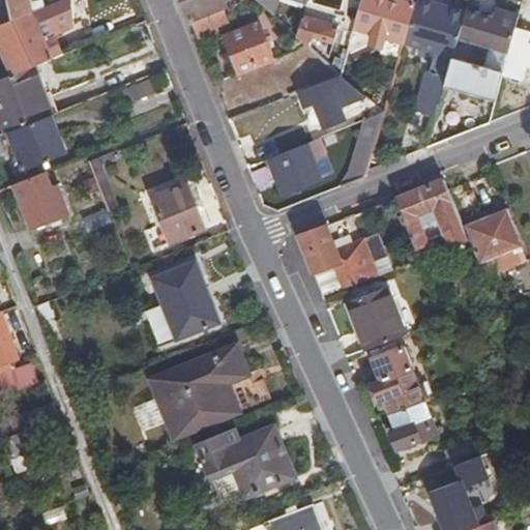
[(6,0),(9,8),(12,19),(32,10),(29,0),(6,0)]
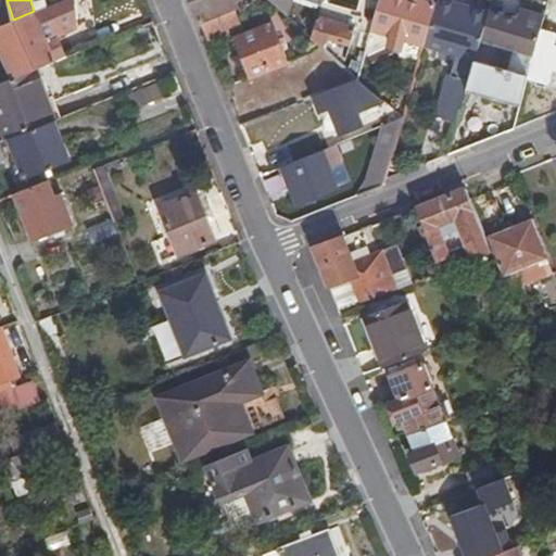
[(13,20),(35,70),(65,58),(55,37),(57,29),(76,27),(74,0),(62,0),(50,5),(34,11),(13,20)]
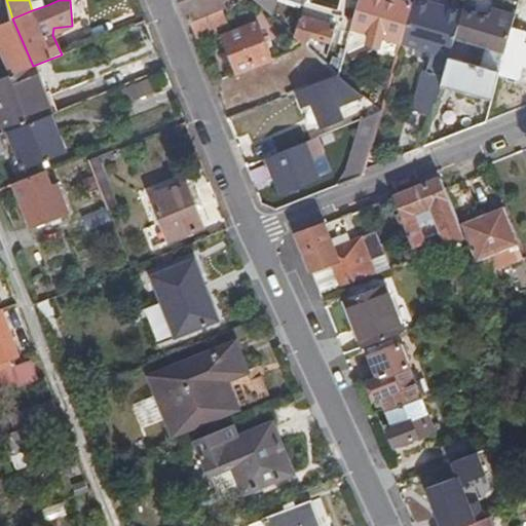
[(29,0),(32,10),(47,5),(45,0),(29,0)]
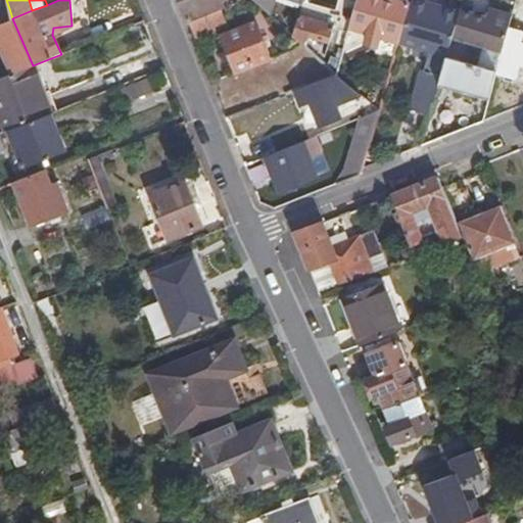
[(178,0),(188,24),(221,11),(225,9),(221,0),(178,0)]
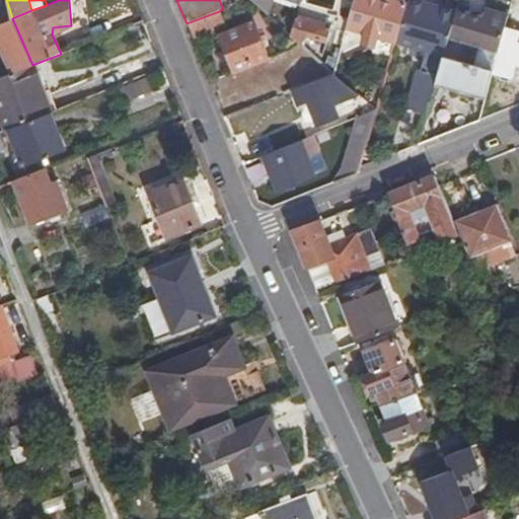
[(250,0),(264,11),(267,0),(289,0),(301,4),(301,2),(301,0),(250,0)]
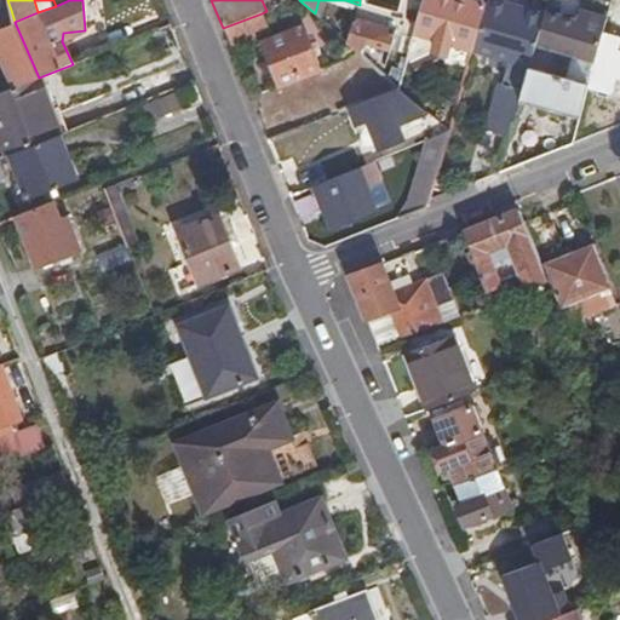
[(402,0),(397,17),(417,23),(422,0),(402,0)]
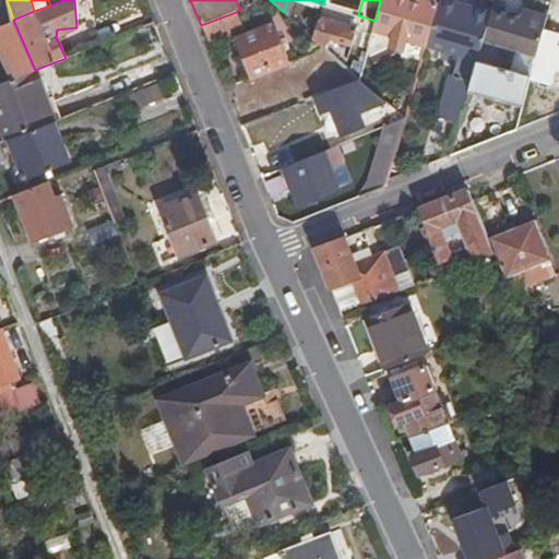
[(406,40),(425,46),(437,0),(380,0),(376,21),(372,32),(393,37),(391,44),(393,48),(399,50),(404,47),(406,40)]
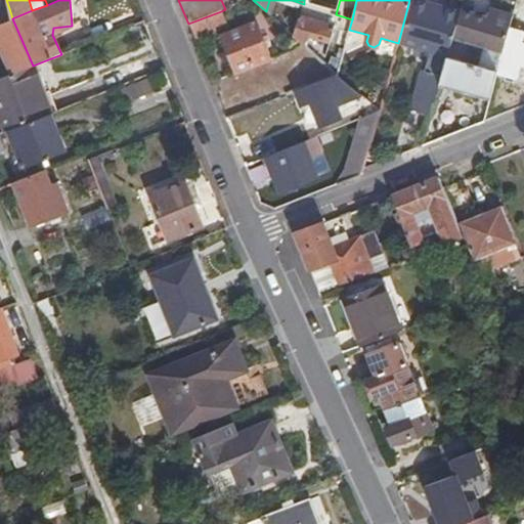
[(413,0),(409,0),(398,43),(447,56),(452,38),(460,12),(413,0)]
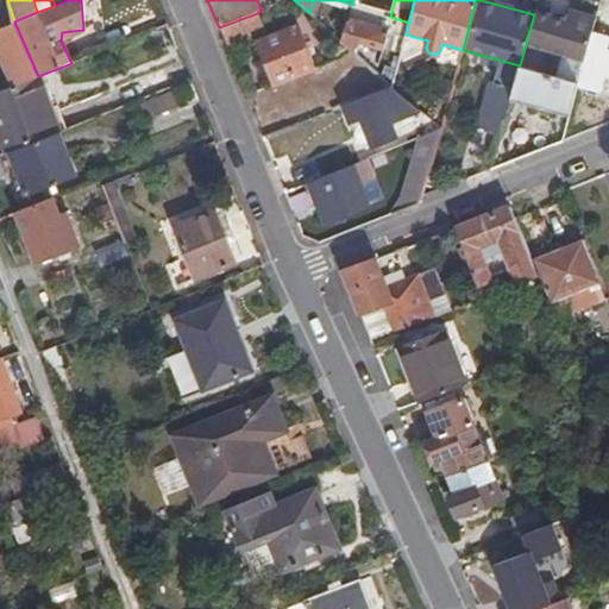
[(341,43),(356,57),(359,44),(390,52),(394,37),(388,36),(388,30),(365,24),(369,8),(353,2),(353,5),(341,43)]
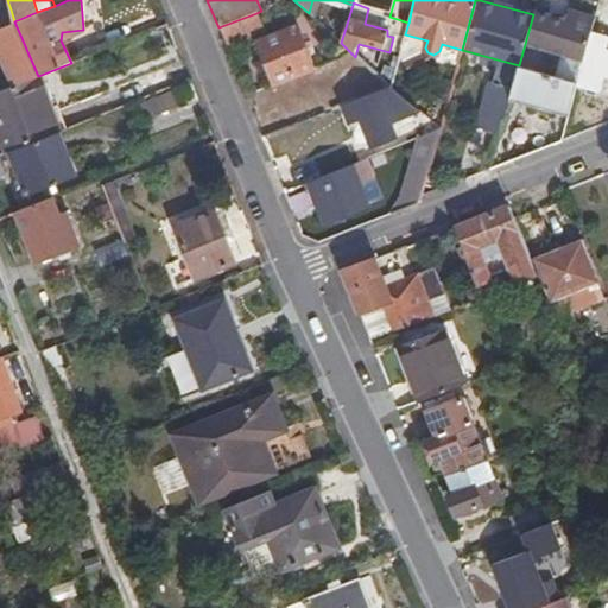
[(0,48),(17,86),(38,76),(14,21),(11,10),(0,12),(0,48)]
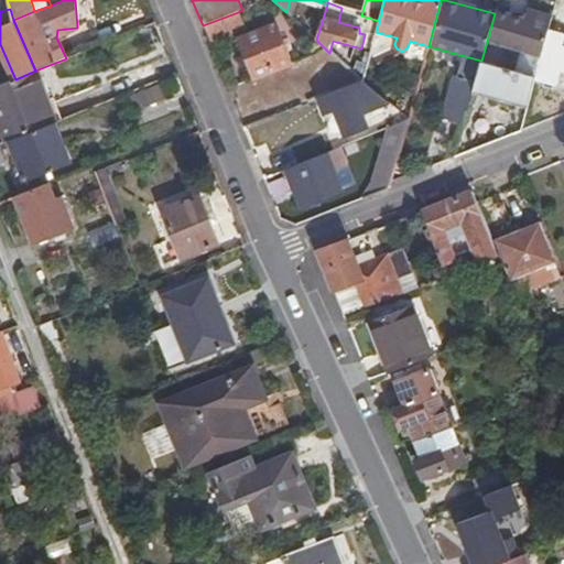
[(530,22),(532,12),(524,10),(522,20),(530,22)]
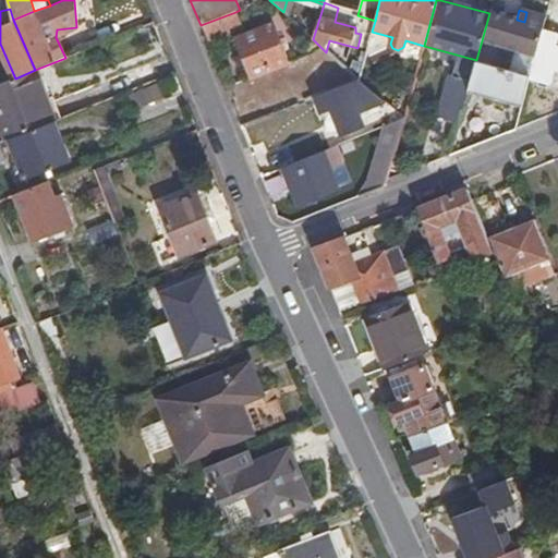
[(201,25),(206,39),(231,29),(232,32),(242,27),(235,12),(201,25)]
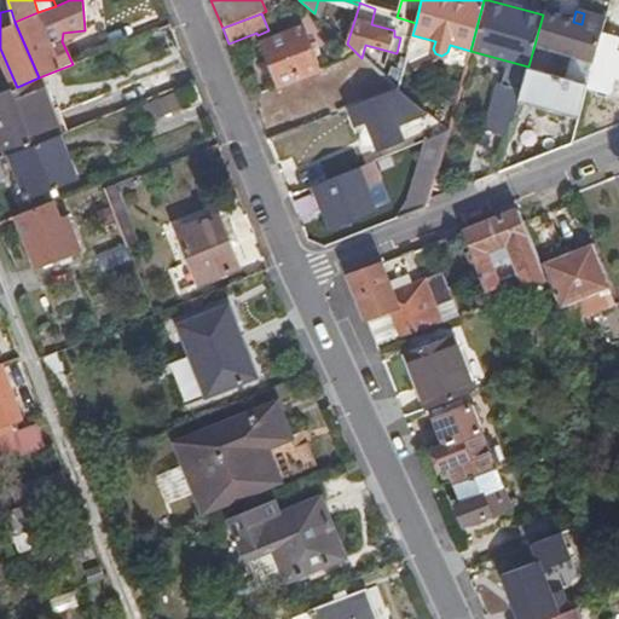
[(597,51),(606,19),(584,13),(582,24),(573,22),(544,13),(543,15),(534,45),(573,57),(567,81),(588,87),(597,51)]
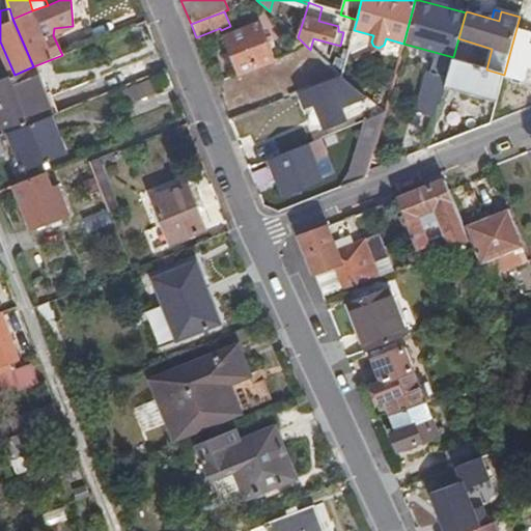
[(530,20),(520,17),(512,44),(530,49),(530,20)]
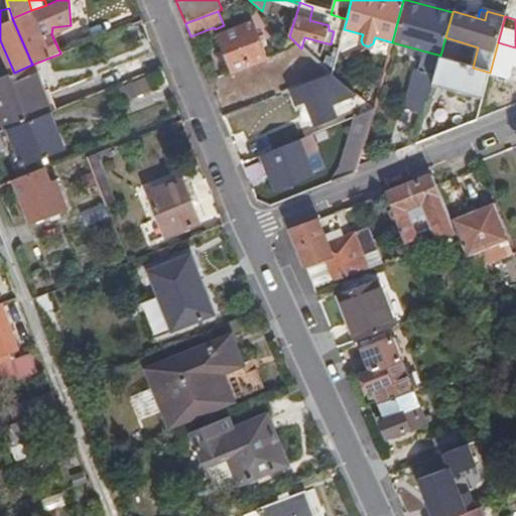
[(218,36),(233,73),(267,57),(252,22),(218,36)]
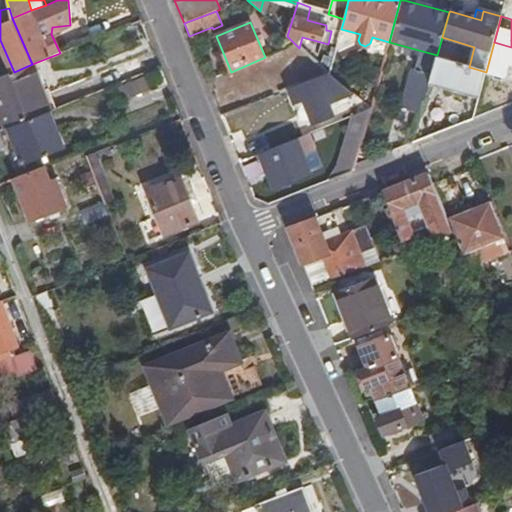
[(52,27),(51,34),(70,25),(52,27)]
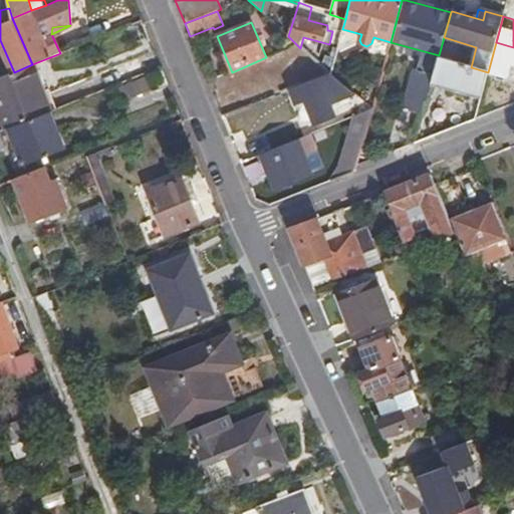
[(315,61),(329,74),(334,58),(335,52),(319,47),(315,61)]
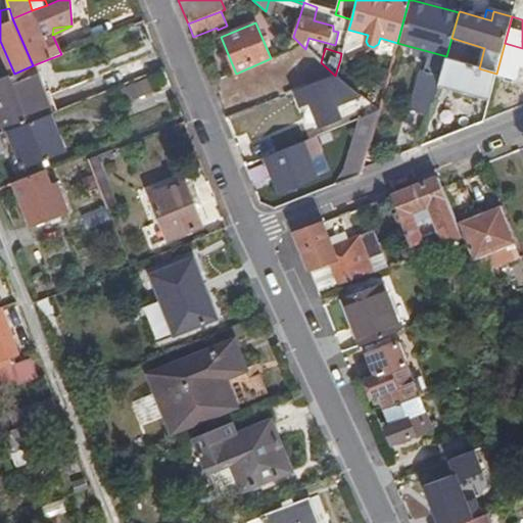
[(438,86),(489,100),(496,74),(479,68),(446,58),(441,76),(438,86)]
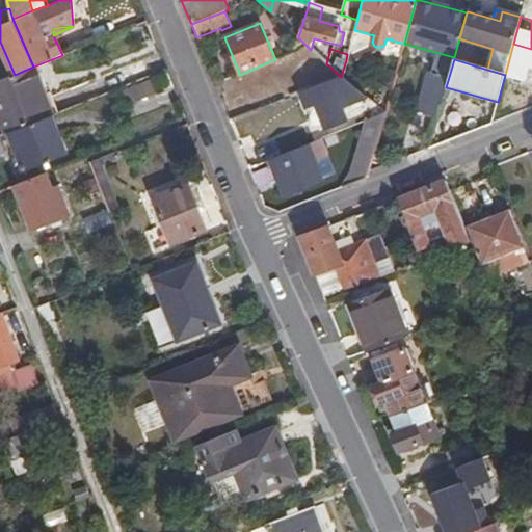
[(341,77),(342,78),(348,83),(353,62),(346,60),(341,77)]
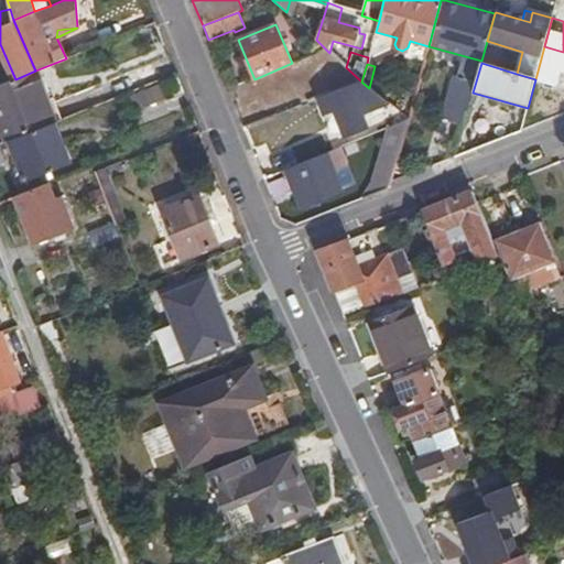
[(15,79),(0,85),(0,125),(7,142),(9,140),(55,122),(47,98),(35,71),(15,79)]
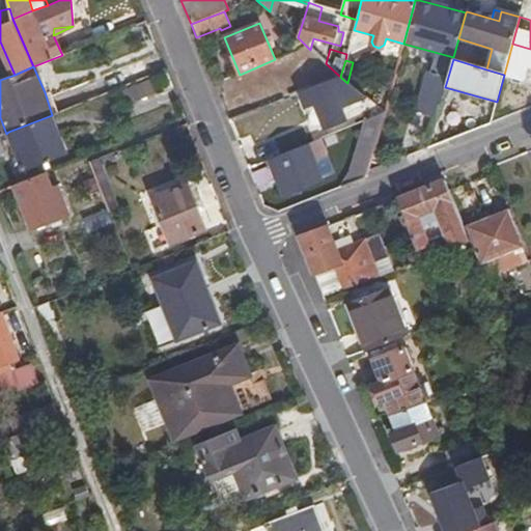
[(417,112),(437,117),(445,87),(448,77),(427,72),(417,112)]
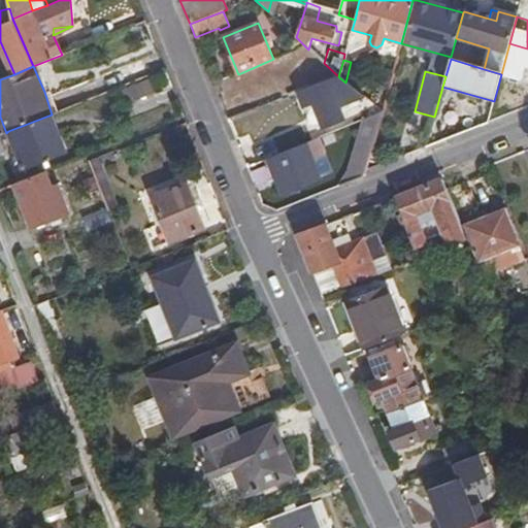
[(339,77),(298,93),(302,105),(312,102),(323,128),(342,120),(336,103),(360,94),(345,83),(339,77)]
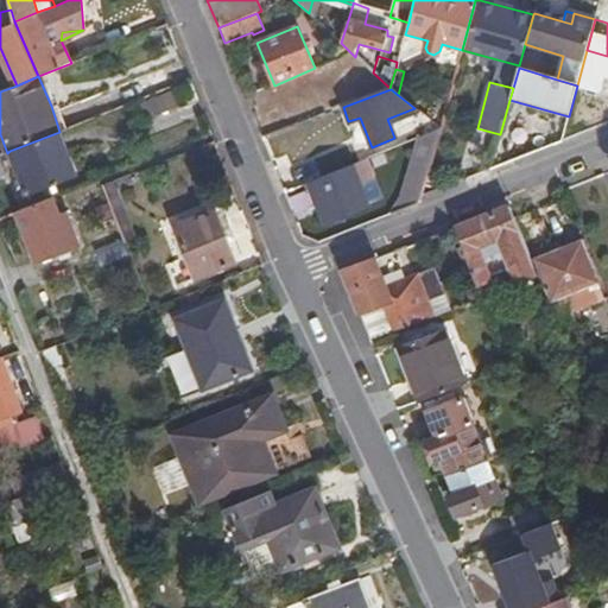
[(172,92),(134,106),(141,122),(178,108),(172,92)]
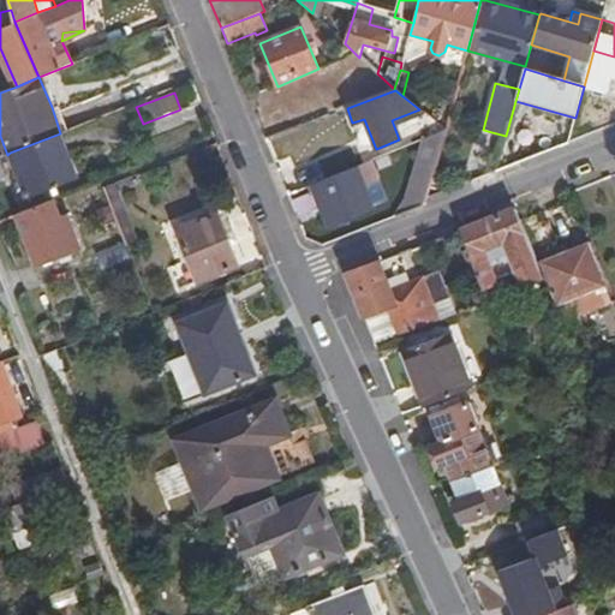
[(52,107),(60,133),(69,130),(59,105),(52,107)]
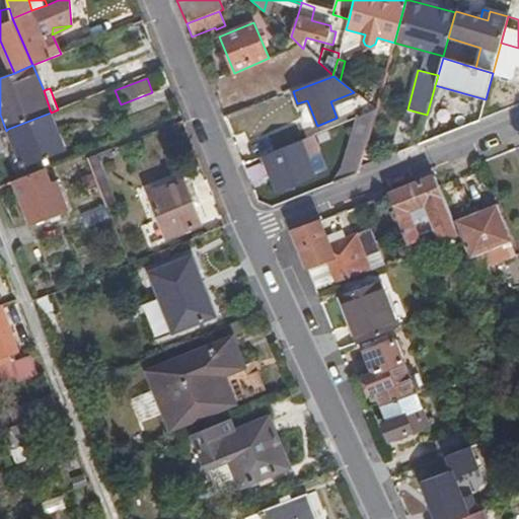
[(219,105),(224,118),(246,109),(241,97),(219,105)]
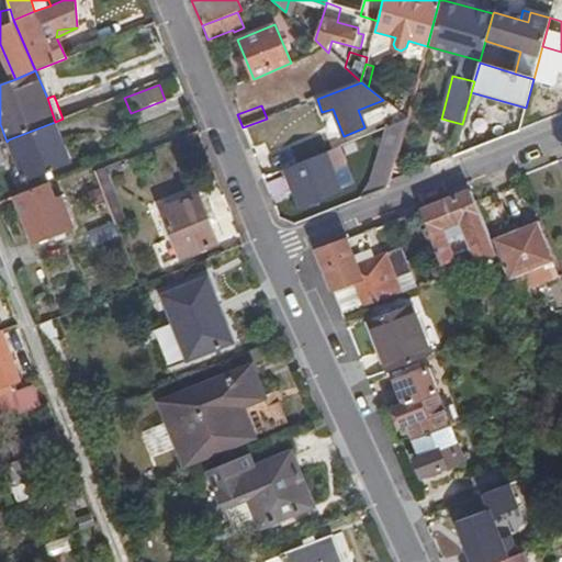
[(385,127),(364,197),(388,188),(406,119),(385,127)]
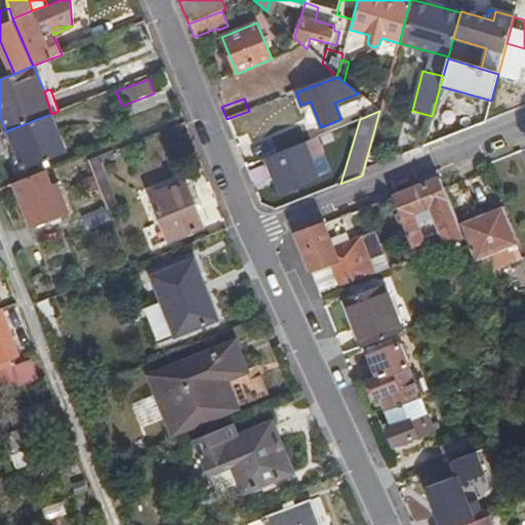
[(51,114),(8,130),(24,168),(67,152),(51,114)]
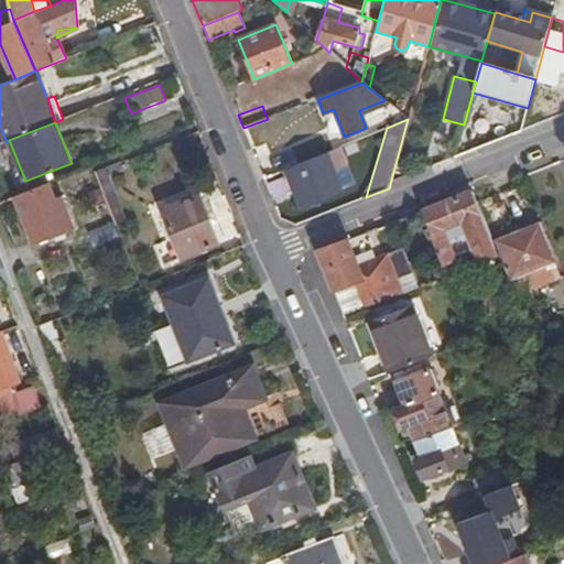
[(338,149),(286,171),(302,206),(338,192),(331,172),(345,166),(338,149)]
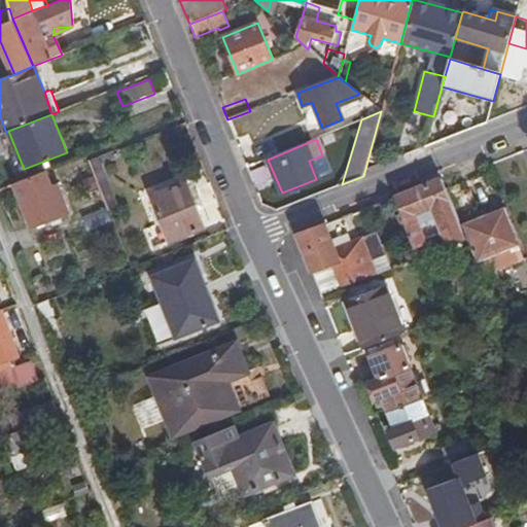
[(118,157),(115,150),(90,161),(107,205),(108,210),(120,206),(105,164),(118,157)]
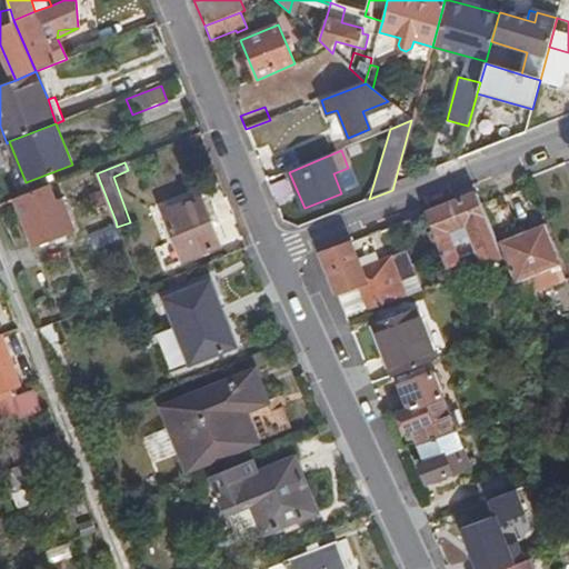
[(50,186),(16,200),(30,233),(48,226),(52,239),(75,230),(68,211),(61,213),(50,186)]
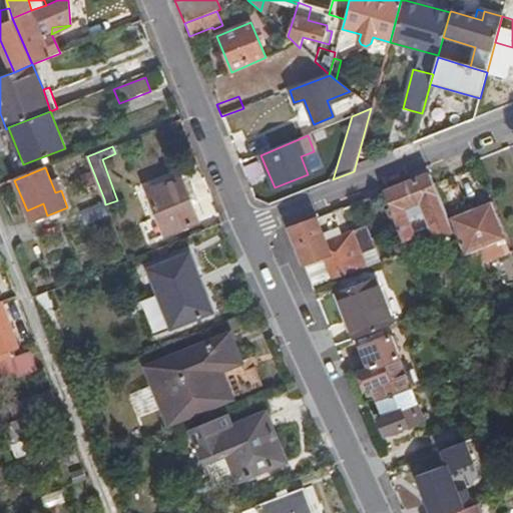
[(449,243),(455,240),(429,175),(383,193),(402,241),(412,237),(405,219),(423,211),(434,241),(447,237),(449,243)]
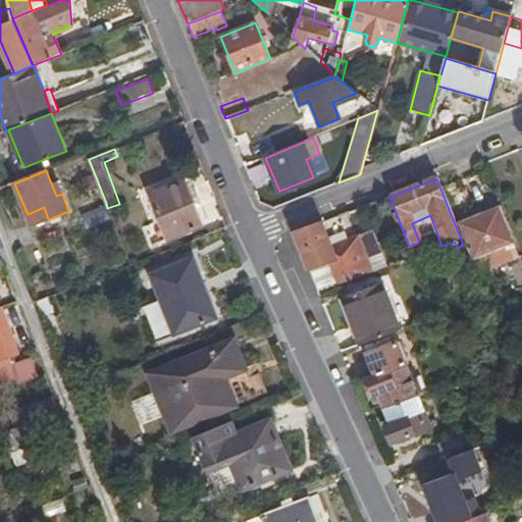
[(184,181),(149,195),(167,240),(201,225),(184,181)]
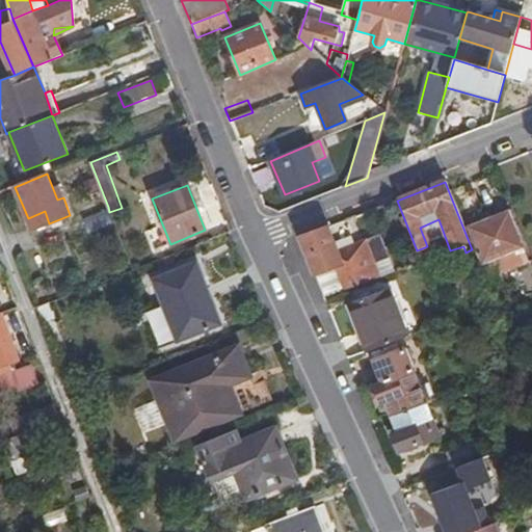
[(88,231),(113,220),(109,212),(108,207),(82,216),(88,231)]
